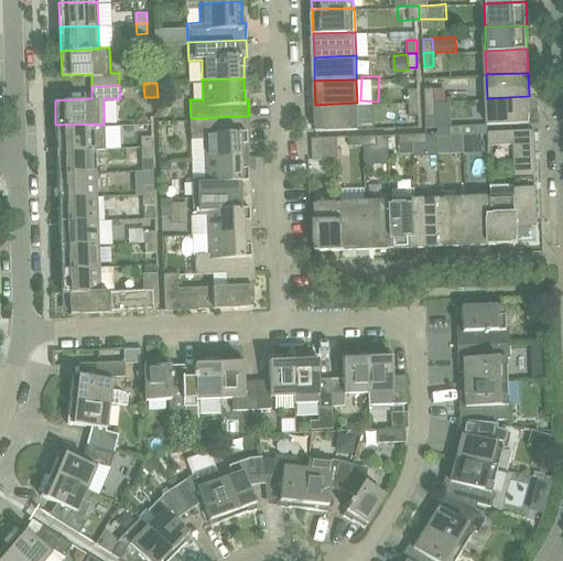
[(434,86),(424,86),(425,100),(435,99),(434,86)]
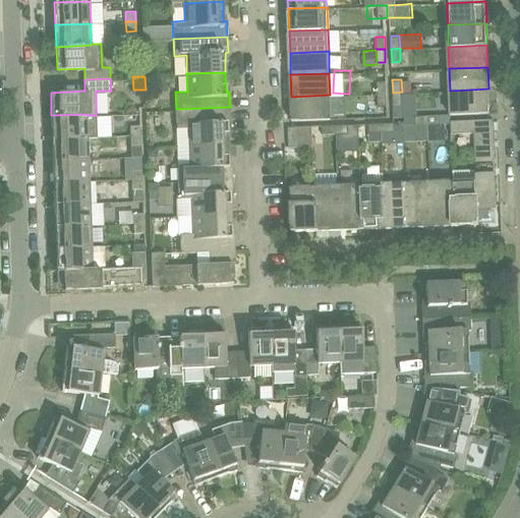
[(387,93),(386,80),(377,80),(378,94),(387,93)]
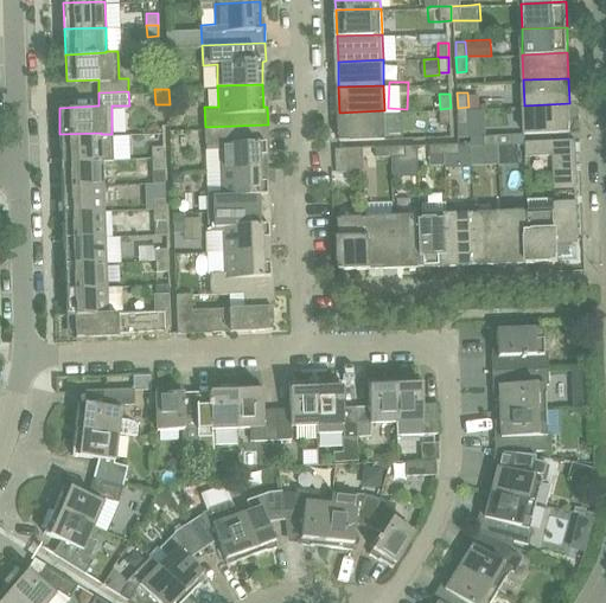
[(525,132),(571,130),(569,103),(524,106),(525,132)]
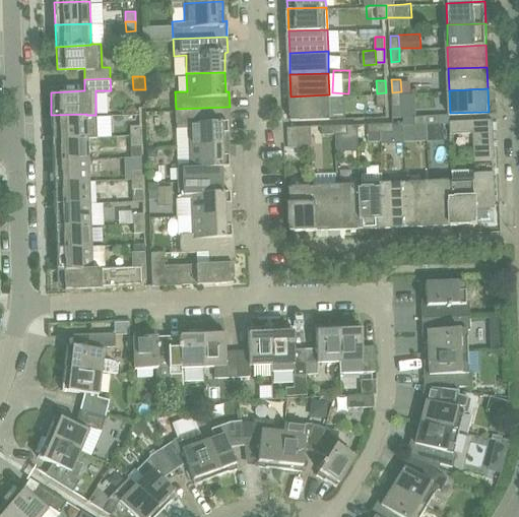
[(401,105),(401,91),(392,92),(392,106),(401,105)]
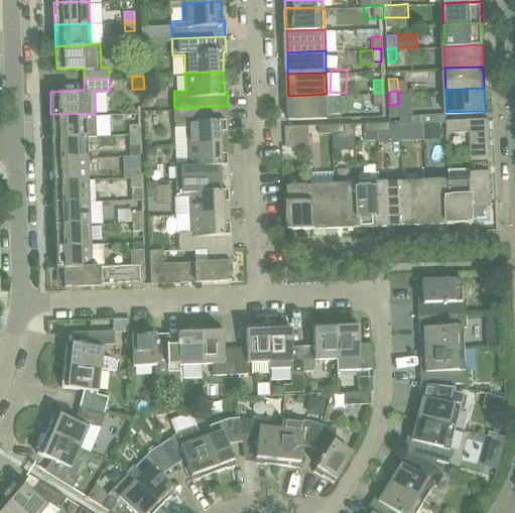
[(383,105),(383,92),(374,93),(374,105),(383,105)]
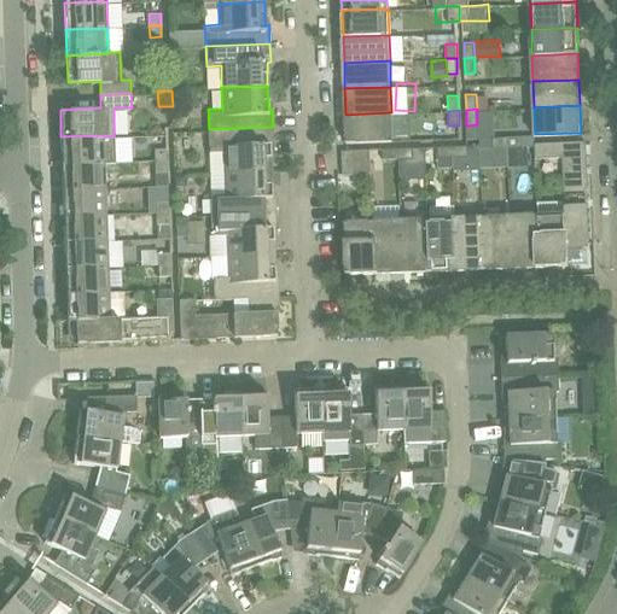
[(347,141),(393,140),(391,112),(345,115),(347,141)]
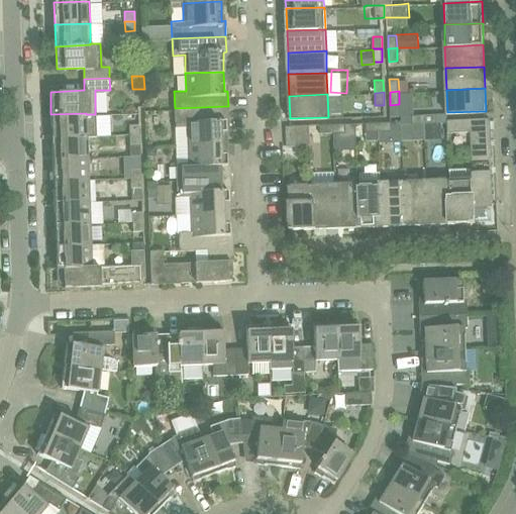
[(187,125),(188,143),(226,141),(225,122),(228,122),(228,106),(175,108),(175,125),(187,125)]
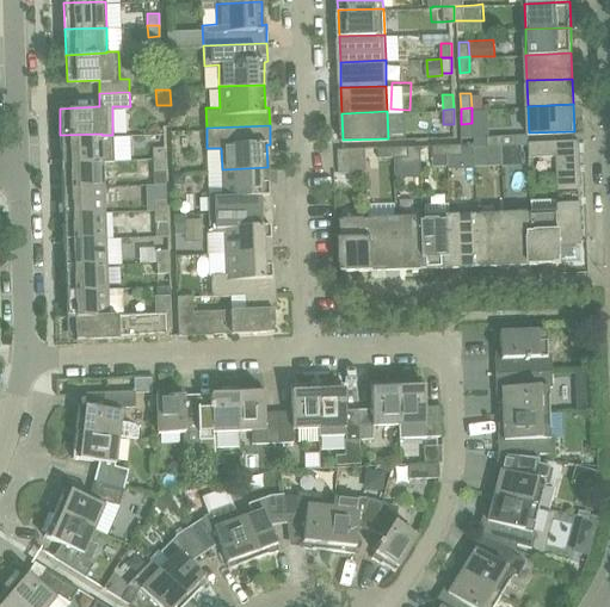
[(517,143),(516,134),(516,132),(501,134),(503,143),(517,143)]
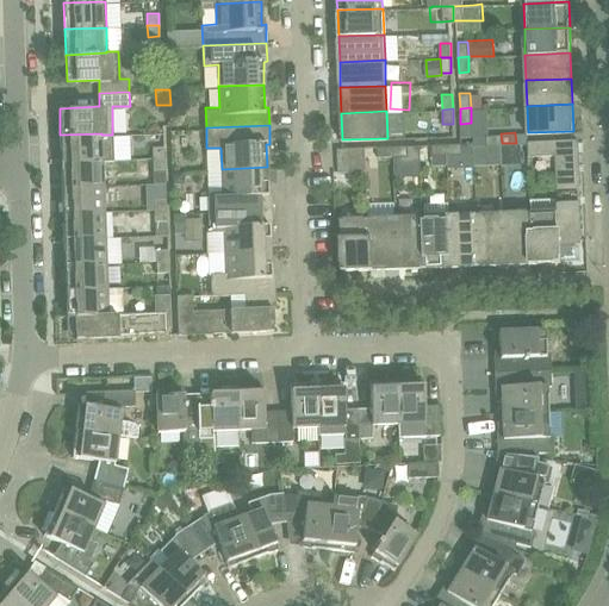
[(60,135),(61,161),(113,158),(112,135),(101,135),(101,133),(60,135)]
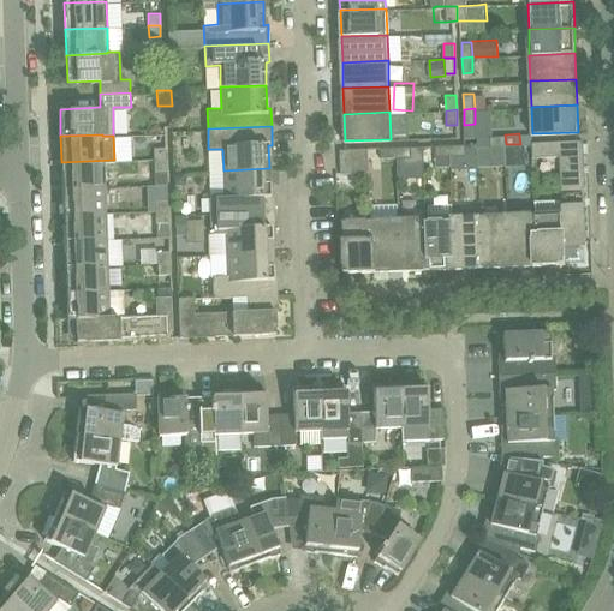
[(490,145),(506,144),(505,135),(490,136),(490,145)]
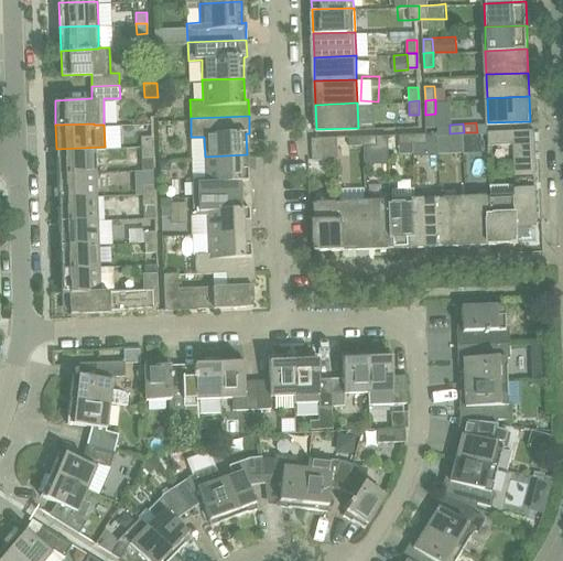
[(534,128),(507,129),(508,142),(513,142),(516,183),(516,194),(517,194),(518,226),(519,226),(539,225),(534,128)]
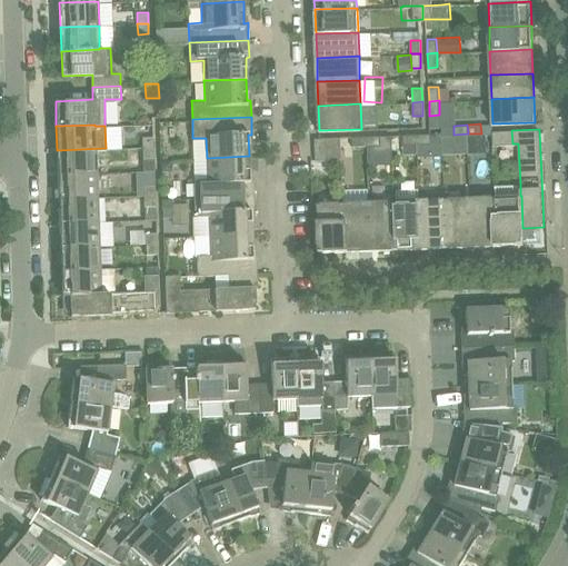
[(494,145),(512,144),(511,130),(494,130),(494,145)]
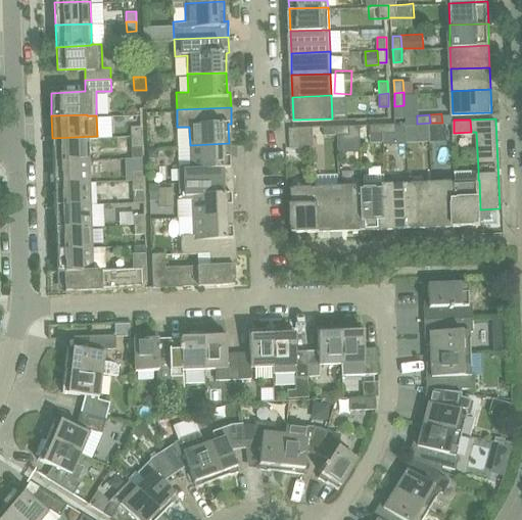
[(396,122),(383,123),(383,131),(396,131),(396,122)]
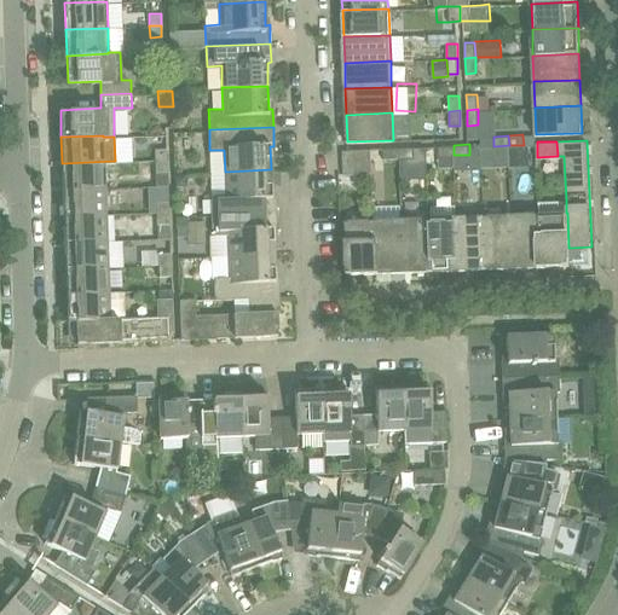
[(524,145),(509,145),(509,166),(530,164),(529,144),(524,145)]
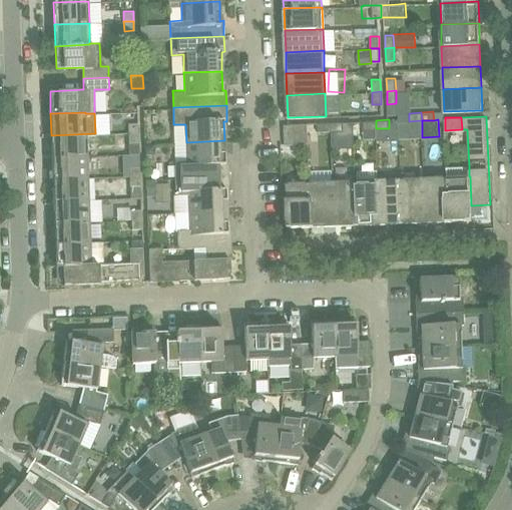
[(364,129),(376,128),(376,120),(363,121),(364,129)]
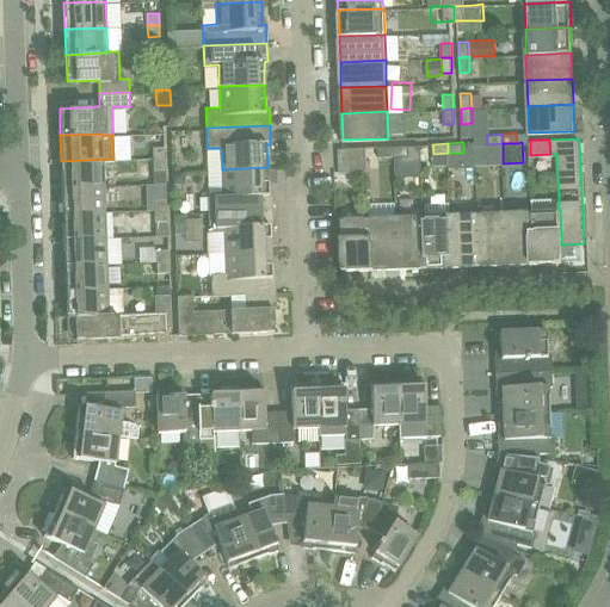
[(165,156),(164,144),(152,146),(152,158),(165,156)]
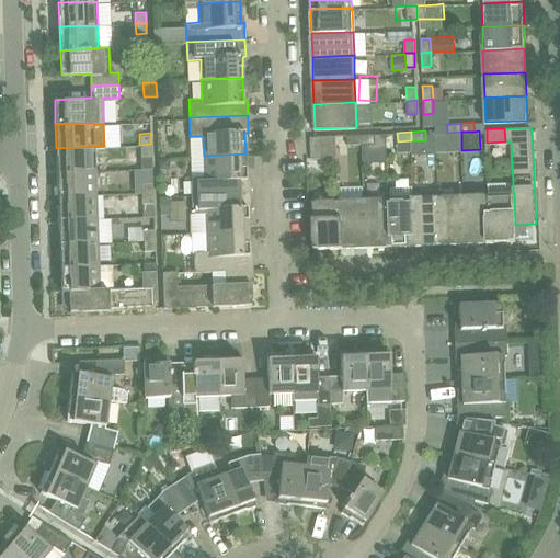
[(347,144),(362,143),(362,133),(346,134),(347,144)]
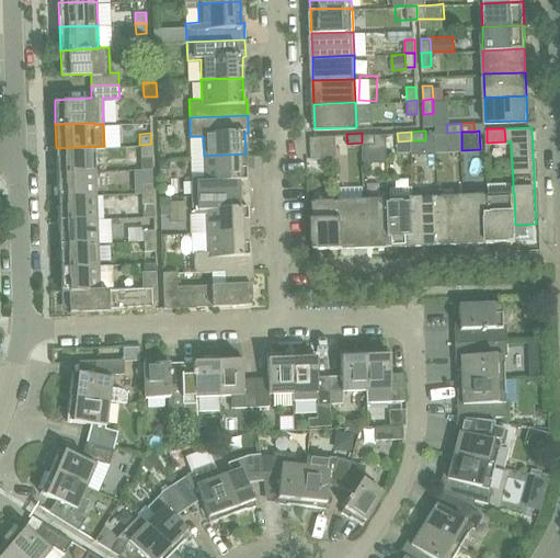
[(362,143),(375,141),(375,133),(362,133),(362,143)]
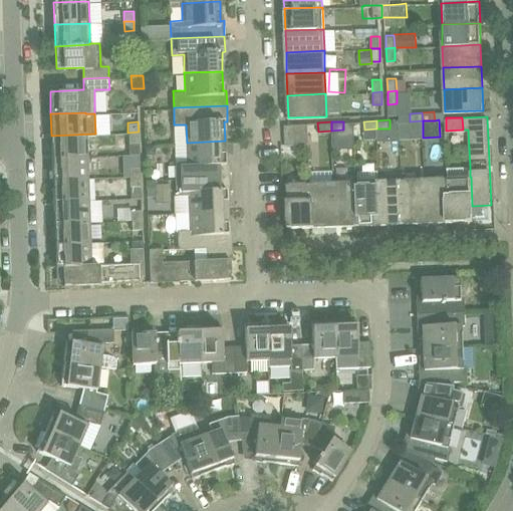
[(308,143),(307,122),(284,123),(285,144),(308,143)]
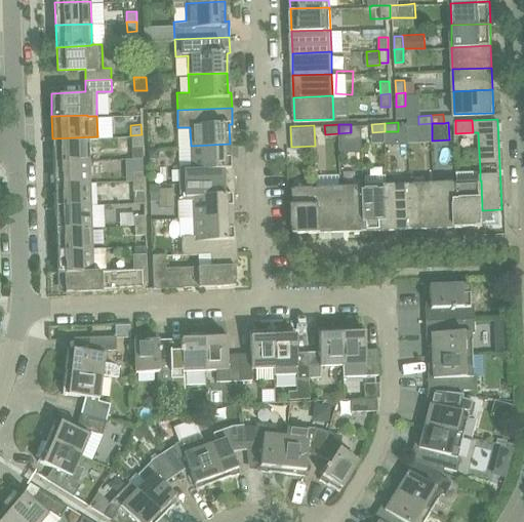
[(142,145),(142,134),(130,135),(131,145),(142,145)]
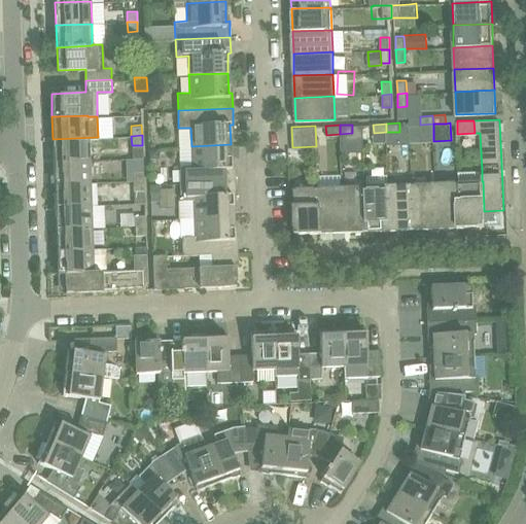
[(53,139),(54,161),(90,160),(89,138),(98,137),(53,139)]
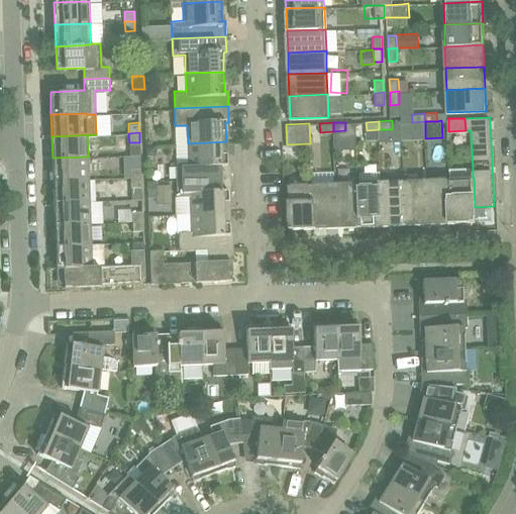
[(177,162),(177,179),(230,177),(230,161),(227,162),(226,141),(188,143),(189,162),(177,162)]
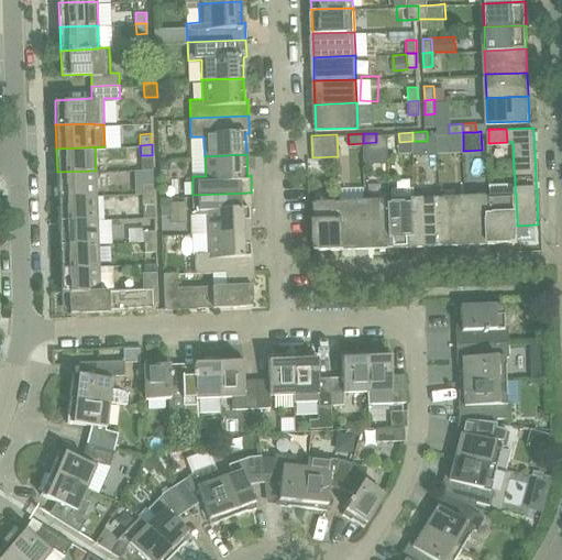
[(160,168),(166,168),(169,165),(169,158),(158,158),(160,168)]
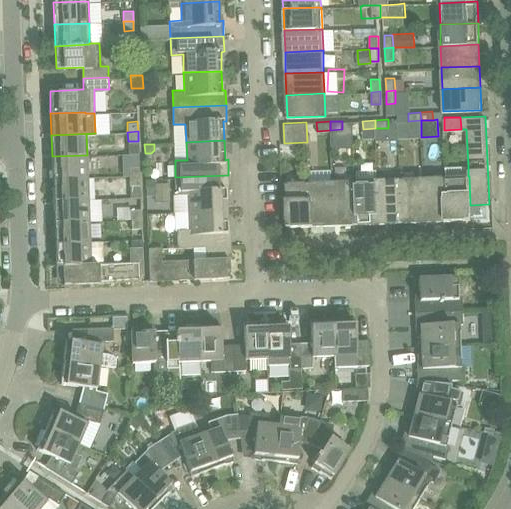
[(52,156),(53,178),(88,176),(87,155),(52,156)]
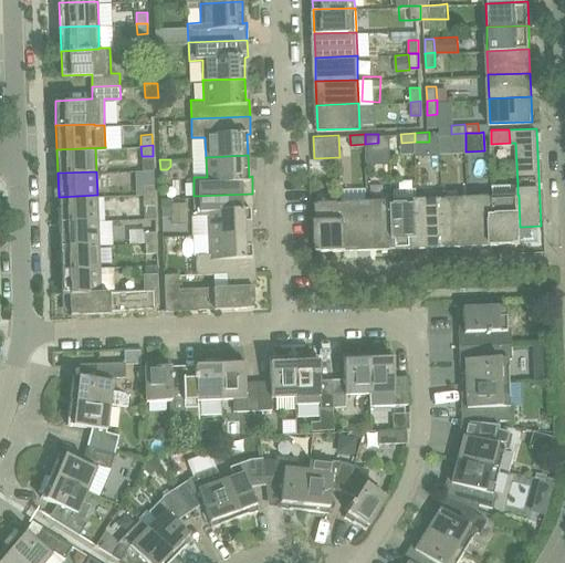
[(143,183),(143,194),(154,193),(154,183),(143,183)]
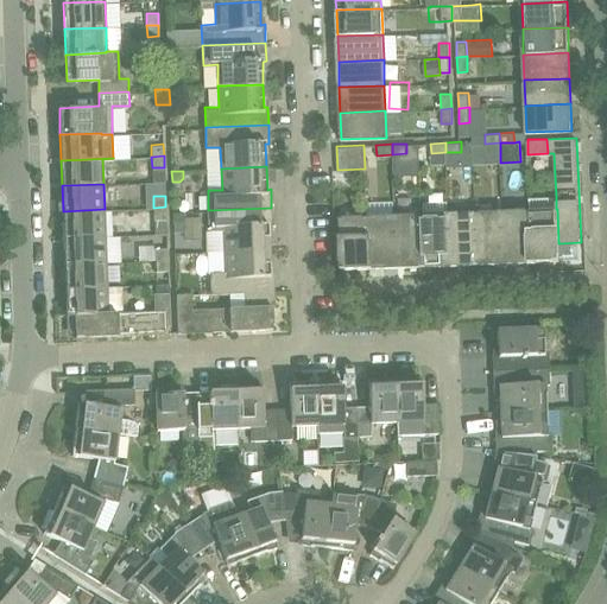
[(560,260),(560,243),(558,243),(557,209),(556,209),(556,197),(529,198),(530,210),(532,261),(560,260)]
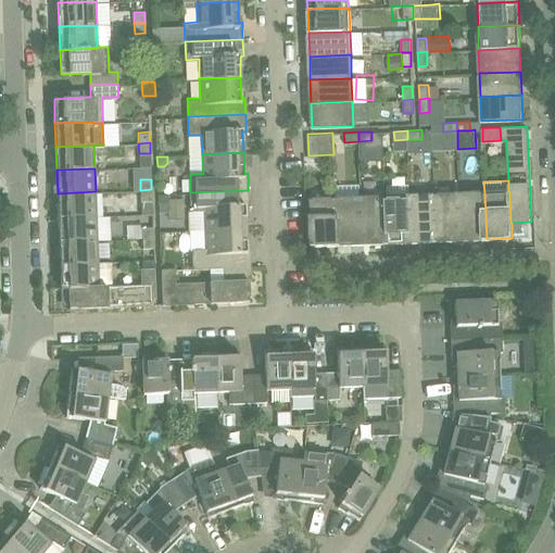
[(140,190),(140,200),(141,213),(152,213),(151,189),(140,190)]
